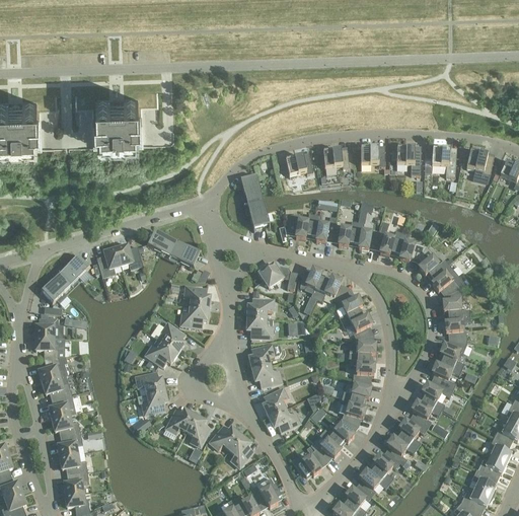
[(126,139),(136,138),(135,122),(139,122),(139,123),(140,123),(140,113),(138,113),(137,99),(138,99),(138,98),(124,98),(124,99),(125,99),(125,103),(108,103),(108,100),(109,100),(109,99),(95,99),(95,100),(96,100),(96,114),(94,114),(95,125),(96,125),(95,123),(99,123),(100,140),(110,139),(110,142),(126,142),(126,139)]
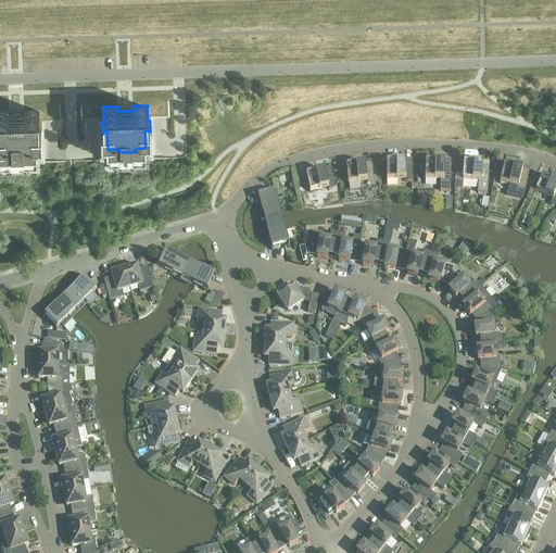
[(25,114),(9,115),(9,111),(10,111),(9,110),(0,110),(0,152),(10,153),(10,156),(26,155),(26,152),(37,152),(36,135),(40,134),(40,136),(41,136),(41,124),(39,124),(38,110),(39,110),(39,109),(24,110),(24,111),(25,111),(25,114)]
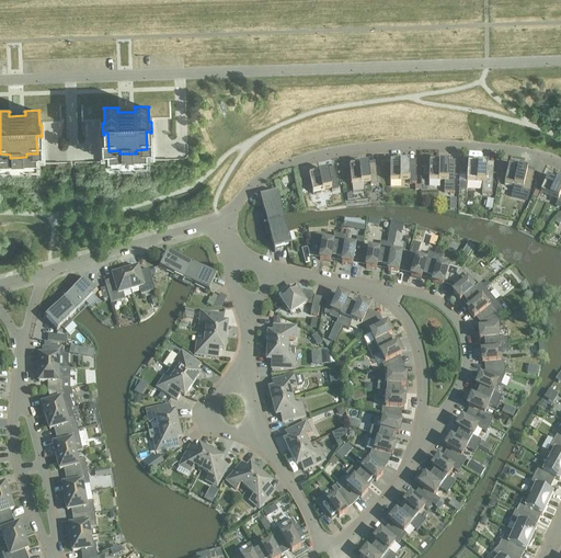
[(390,161),(390,179),(409,179),(409,181),(416,181),(416,162),(409,162),(409,160),(390,161)]
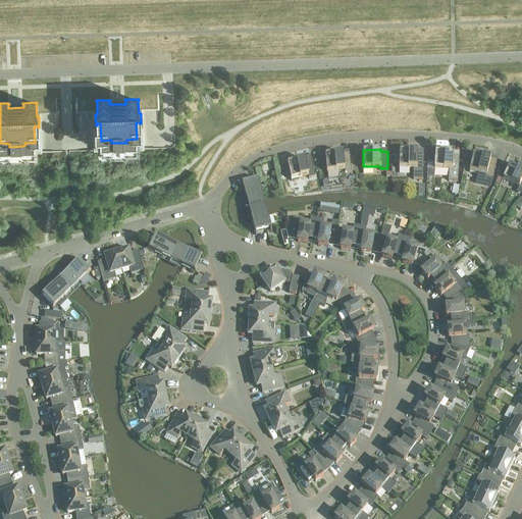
[(395,153),(394,159),(399,159),(399,166),(413,166),(413,176),(423,177),(424,152),(417,152),(417,150),(400,149),(400,154),(395,153)]
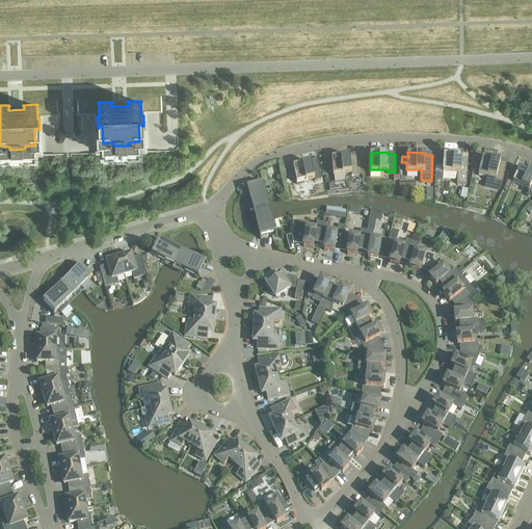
[(444,153),(443,169),(457,170),(457,182),(467,182),(469,156),(461,156),(461,154),(444,153)]
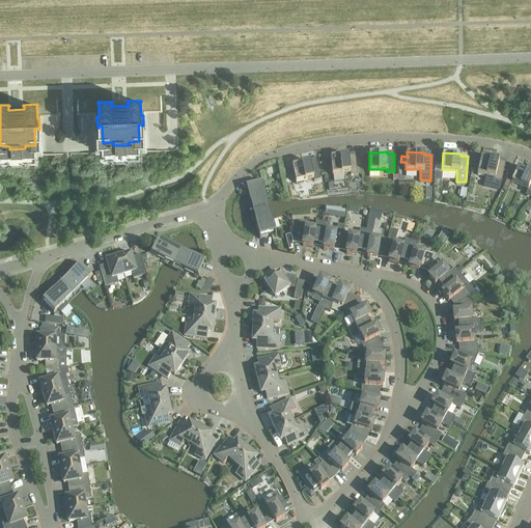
[(331,156),(332,172),(351,171),(351,173),(357,172),(356,156),(348,156),(348,154),(331,156)]
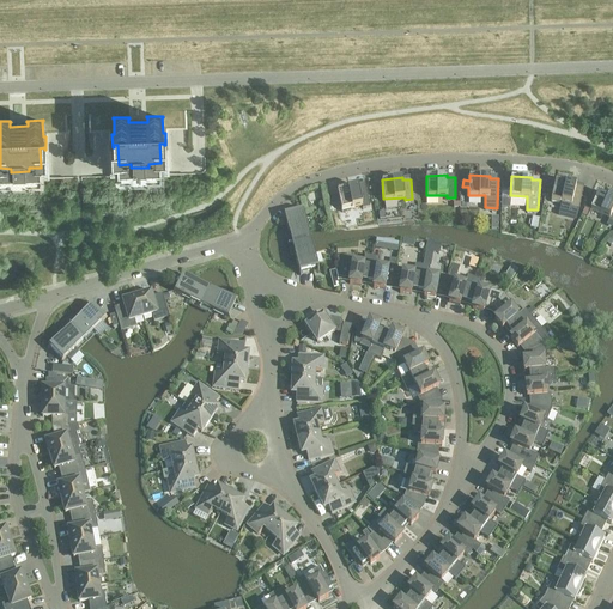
[(556,178),(551,198),(564,201),(571,203),(569,213),(576,215),(578,207),(583,188),(576,186),(576,183),(556,178)]
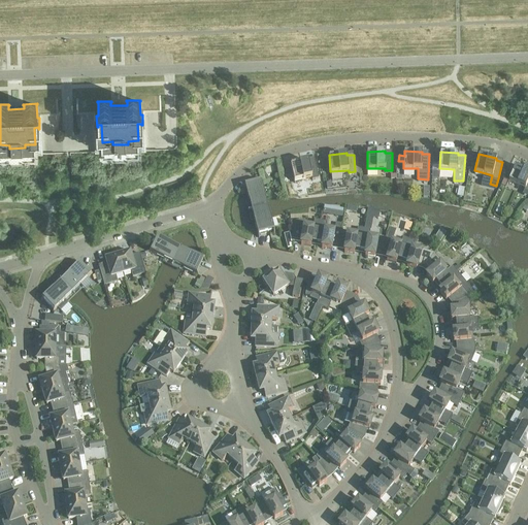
[(291,163),(294,179),(311,175),(312,177),(319,176),(315,160),(308,161),(308,159),(291,163)]
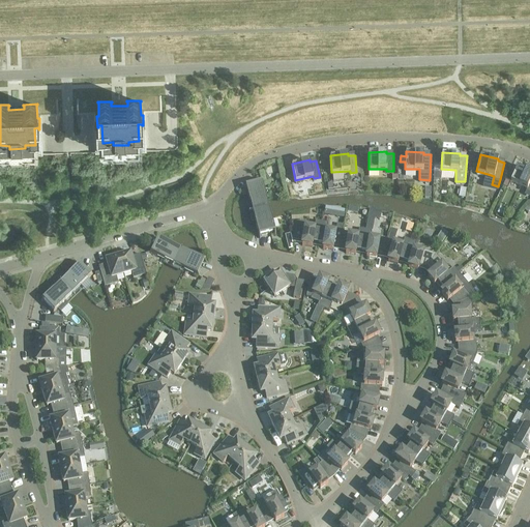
[(510,179),(527,187),(526,188),(529,191),(529,169),(518,164),(510,179)]
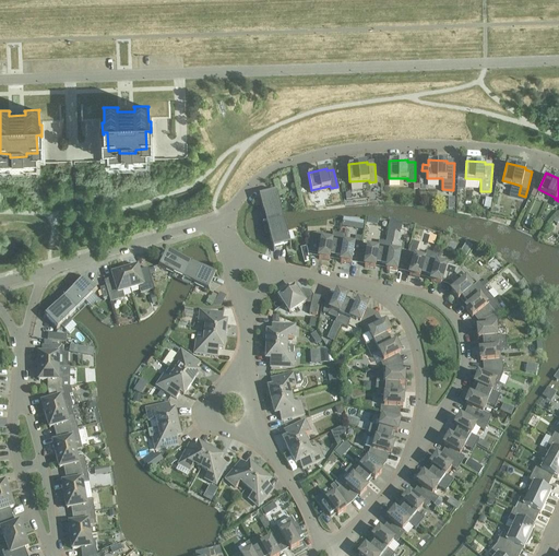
[(276,190),(260,194),(266,221),(284,216),(276,190)]
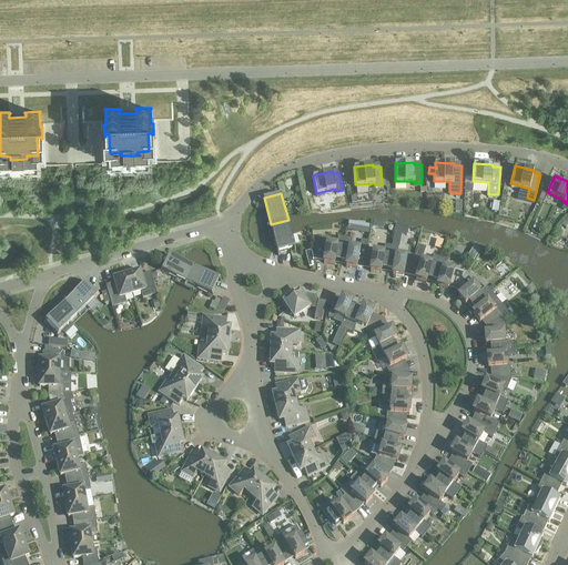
[(277,250),(295,245),(288,220),(271,224),(277,250)]
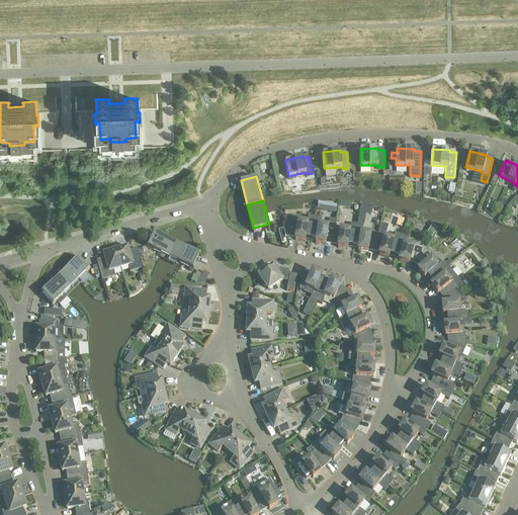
[(306,236),(311,237),(315,215),(309,213),(307,223),(299,222),(298,215),(285,216),(286,233),(295,234),(295,238),(305,240),(306,236)]
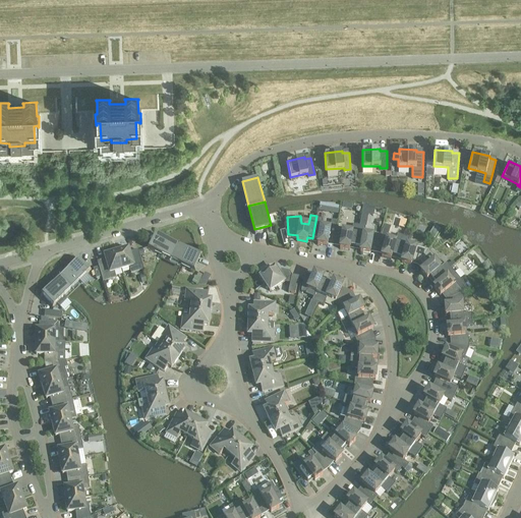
[(328,238),(334,239),(337,226),(336,225),(331,224),(330,224),(330,227),(321,226),(323,218),(316,216),(312,238),(319,239),(317,243),(327,244),(328,238)]
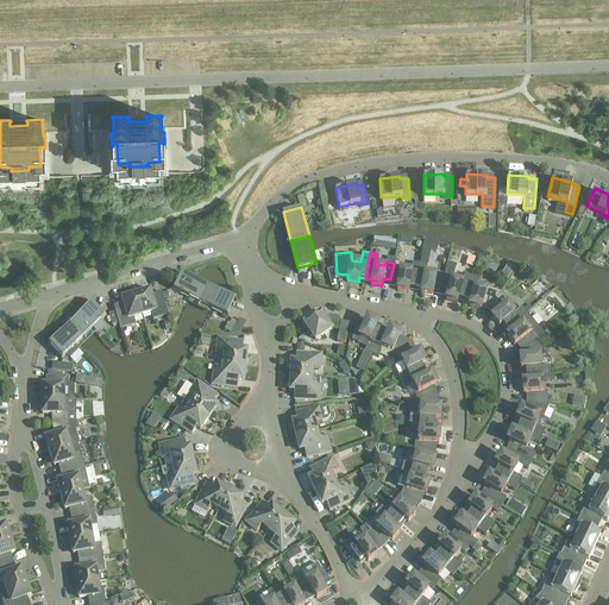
[(409,285),(415,287),(420,262),(413,260),(410,270),(401,269),(401,265),(394,264),(390,279),(399,281),(397,288),(408,290),(409,285)]
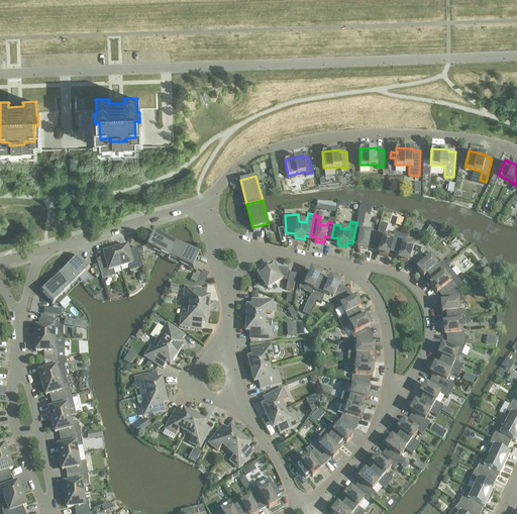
[(368,243),(375,245),(378,231),(370,230),(370,233),(362,231),(363,223),(356,222),(352,243),(358,244),(357,248),(367,249),(368,243)]
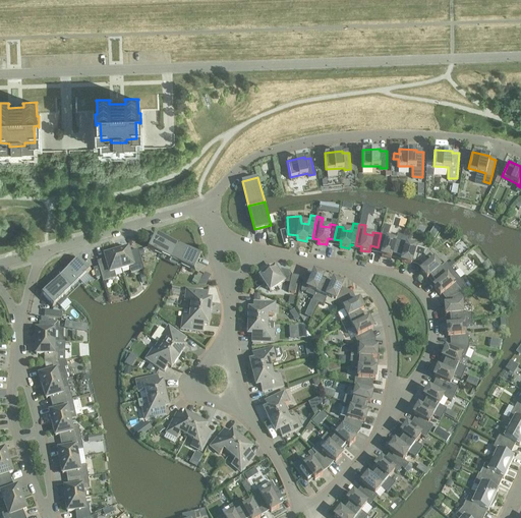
[(200,253),(156,232),(149,247),(193,269),(200,253)]
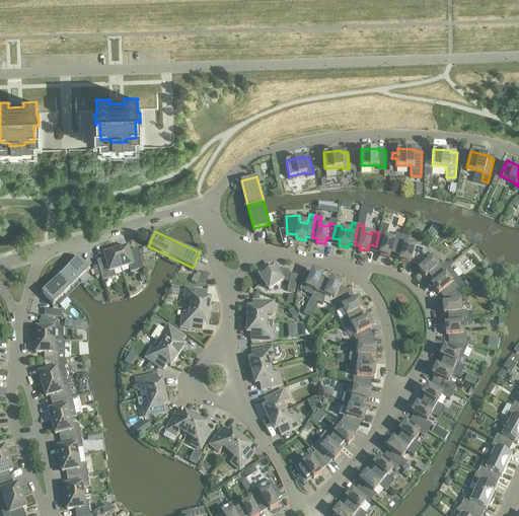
[(390,252),(395,254),(402,233),(396,231),(393,240),(385,237),(386,234),(379,232),(376,246),(382,247),(380,253),(389,256),(390,252)]
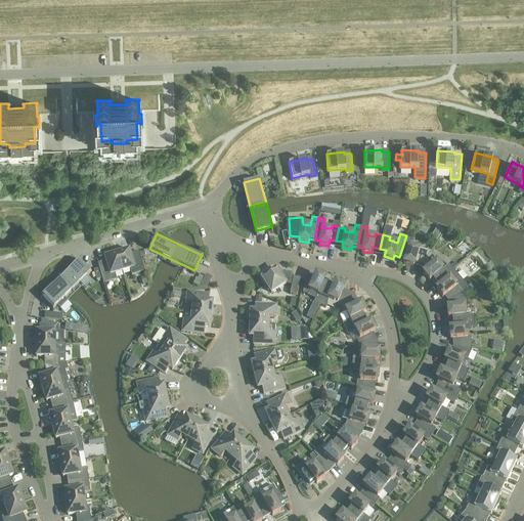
[(415,259),(423,261),(431,249),(419,246),(418,249),(409,246),(412,237),(406,235),(399,257),(405,258),(404,262),(413,265),(415,259)]
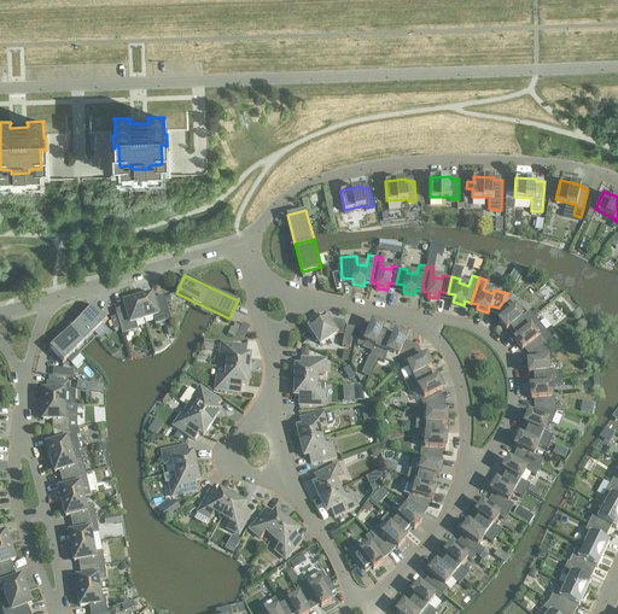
[(152,292),(138,297),(144,317),(153,315),(156,322),(170,317),(164,293),(153,297),(152,292)]
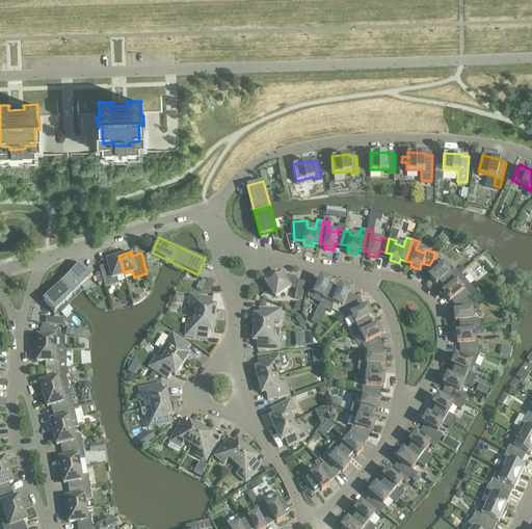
[(439,281),(443,285),(460,271),(456,266),(451,269),(452,269),(449,271),(444,265),(446,263),(437,253),(429,265),(434,272),(429,275),(435,284),(439,281)]
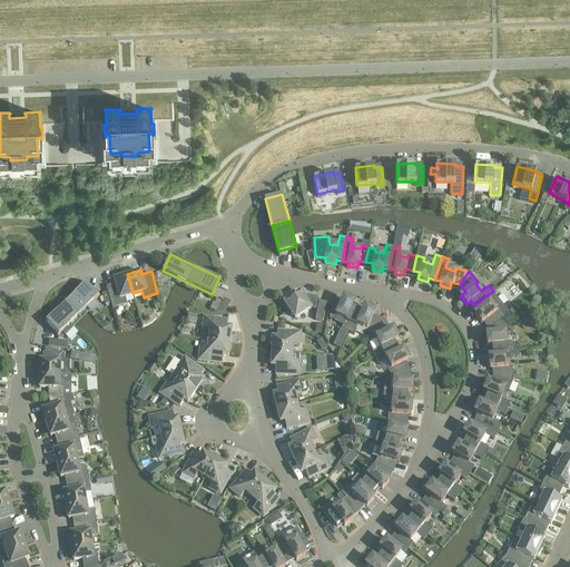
[(108,290),(109,296),(112,306),(127,302),(125,295),(133,293),(127,274),(115,277),(116,282),(106,284),(108,290)]
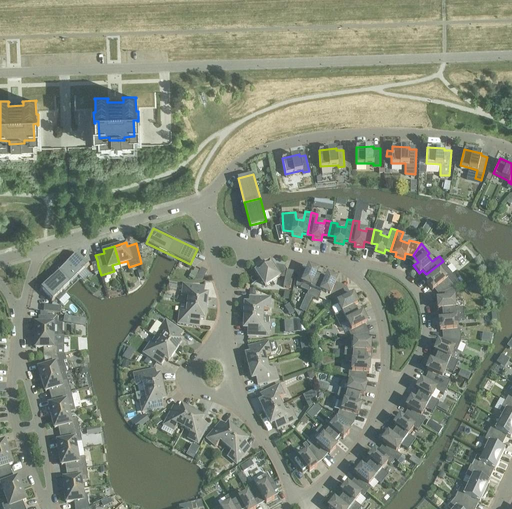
[(76,253),(42,287),(53,299),(88,265),(76,253)]
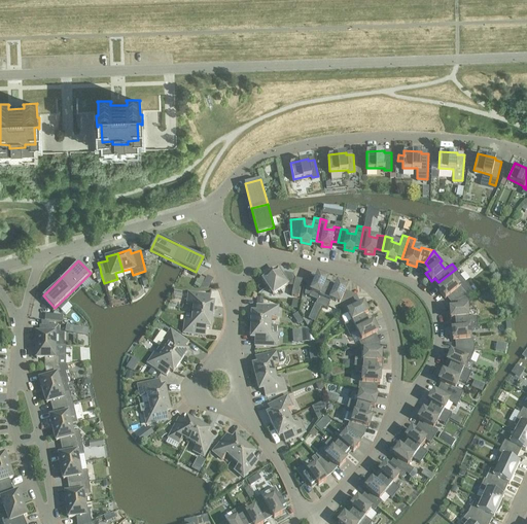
[(273,292),(287,283),(293,284),(291,293),(299,294),(302,278),(295,277),(292,273),(284,271),(281,273),(278,269),(264,278),(273,292)]
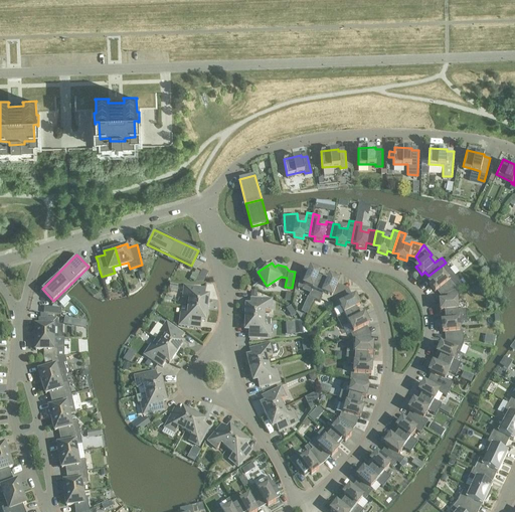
[(440,287),(445,293),(459,287),(457,285),(461,281),(446,263),(428,276),(432,281),(428,283),(435,290),(440,287)]
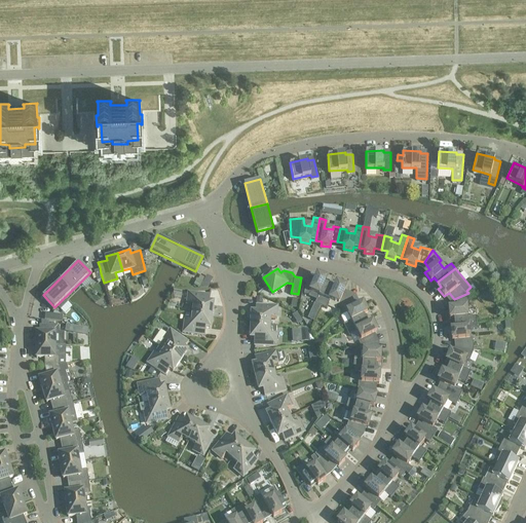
[(307,277),(304,292),(309,293),(308,294),(316,297),(314,303),(320,306),(321,304),(330,284),(325,282),(326,277),(317,274),(314,279),(307,277)]
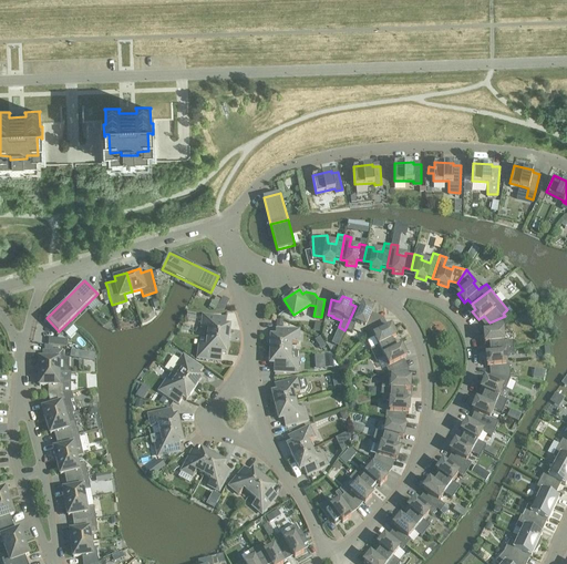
[(218,301),(213,298),(209,305),(215,308),(218,301)]
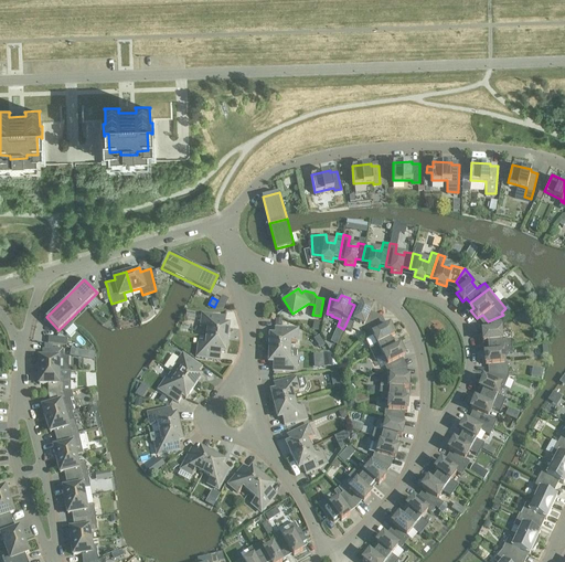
[(362,328),(368,330),(379,318),(369,314),(371,307),(361,304),(360,307),(354,305),(344,327),(351,329),(354,320),(363,325),(362,328)]
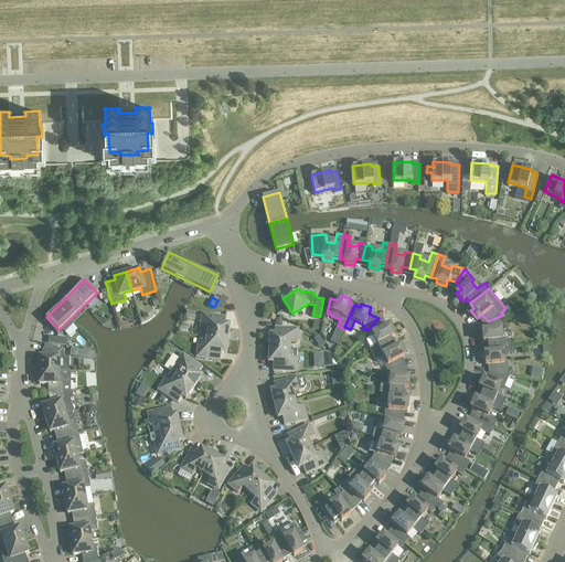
[(209,326),(208,335),(227,337),(228,324),(225,324),(226,316),(203,313),(201,326),(209,326)]
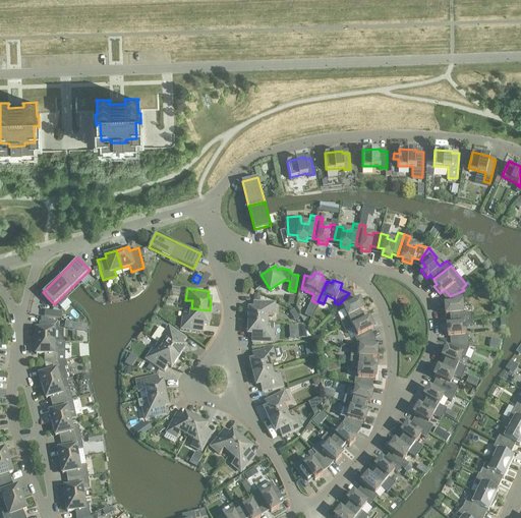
[(450,313),(450,320),(472,318),(471,311),(466,311),(463,311),(462,303),(465,303),(464,290),(450,296),(451,304),(445,304),(446,314),(450,313)]
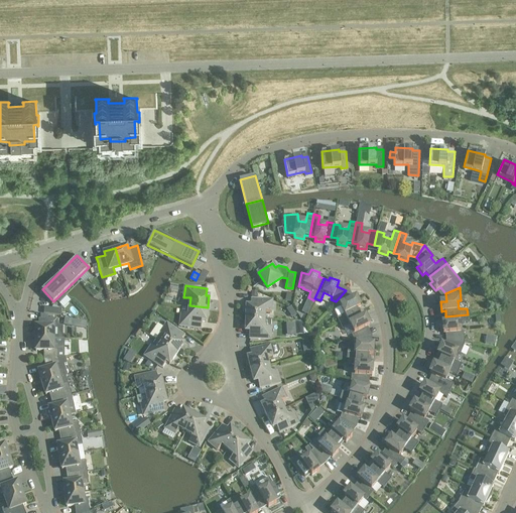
[(337,316),(340,322),(359,312),(357,307),(360,305),(356,296),(351,299),(346,290),(336,301),(338,306),(341,304),(345,312),(337,316)]
